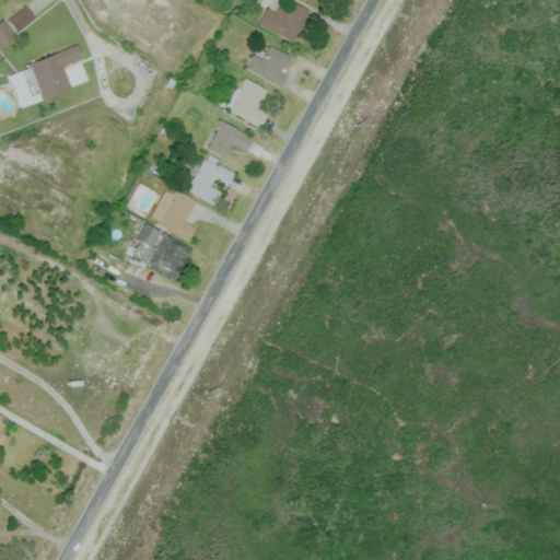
[(280,2),(287,7),(291,0),(311,12),(293,44),(257,22),(266,7),(275,12),(280,2)]
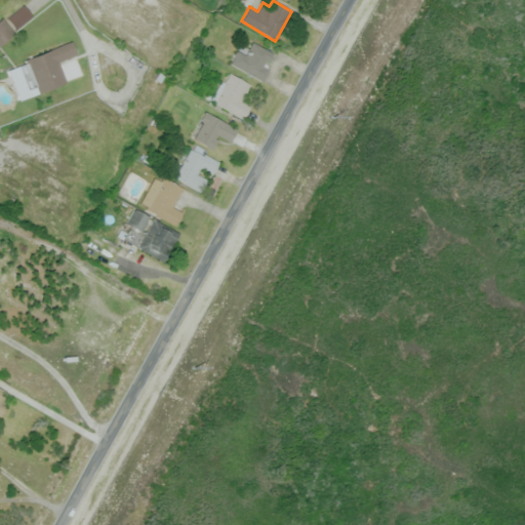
[(14,30),(32,17),(23,5),(5,16),(14,30)]
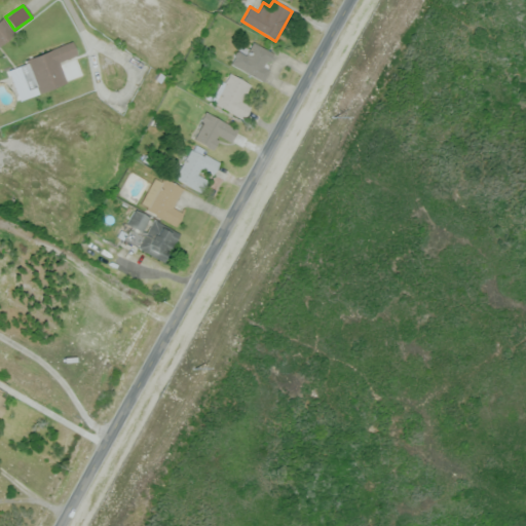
[(0,19),(2,17),(15,34),(0,45),(0,19)]
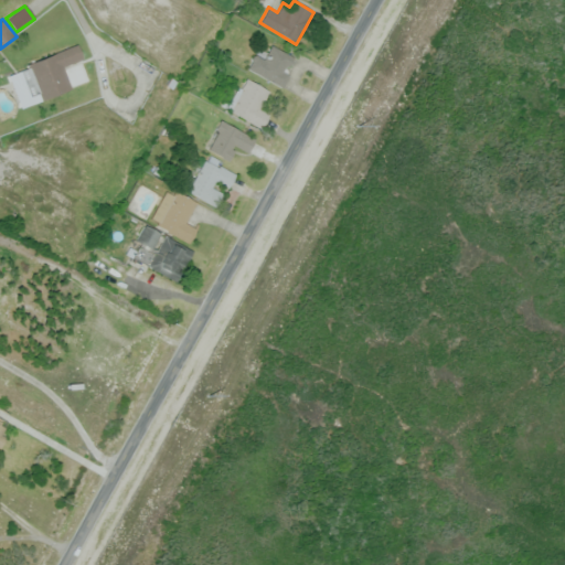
[(77,43),(84,62),(64,70),(72,88),(42,100),(39,92),(29,95),(18,67),(77,43)]
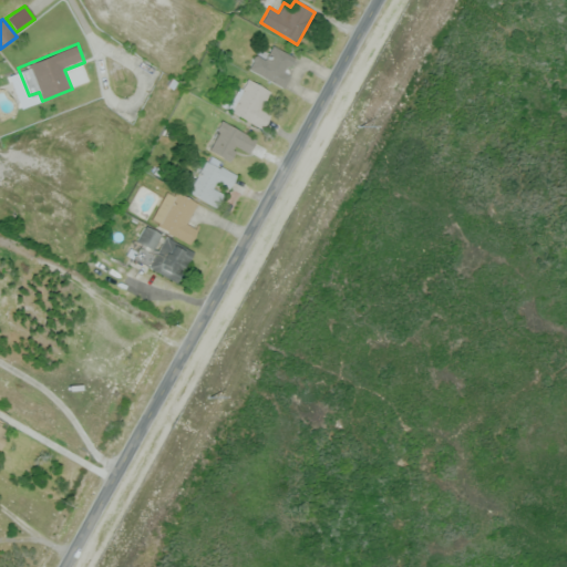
[(249,69),(257,54),(265,59),(272,44),(298,60),(282,88),(249,69)]
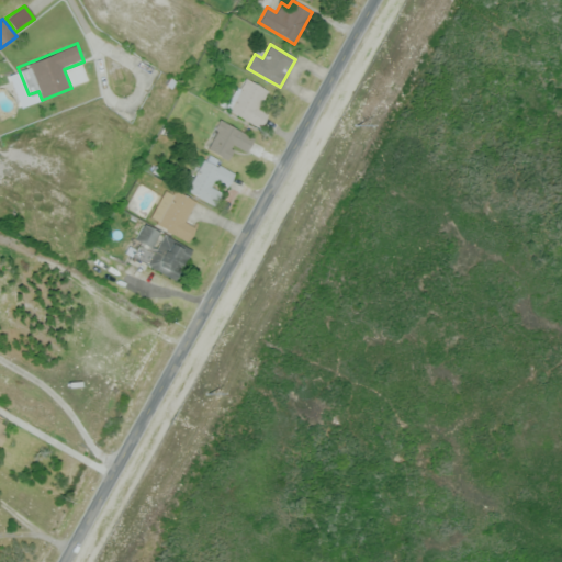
[(242,76),(266,90),(257,107),(268,113),(259,128),(224,109),(242,76)]
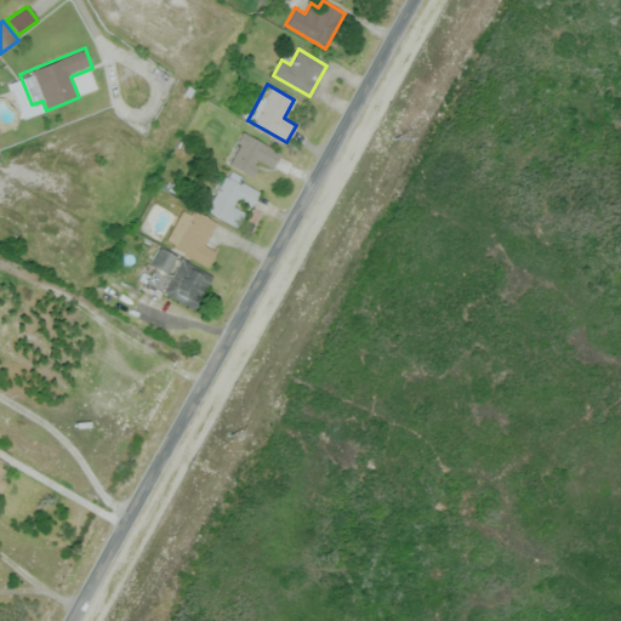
[(280,153),(272,167),(260,159),(250,176),(228,164),(239,143),(237,142),(243,131),(280,153)]
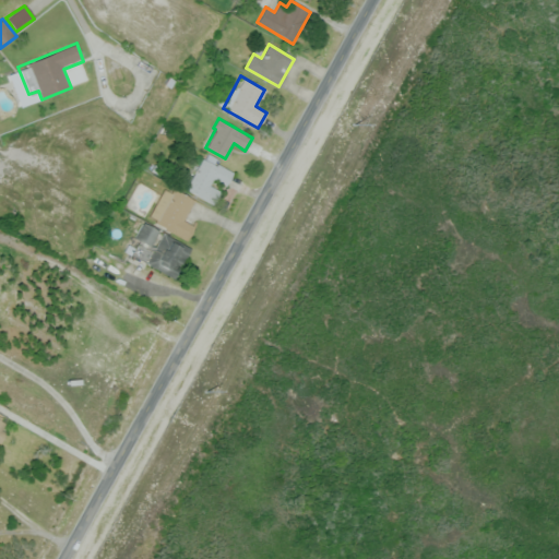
[(203,156),(232,171),(214,205),(186,189),(203,156)]
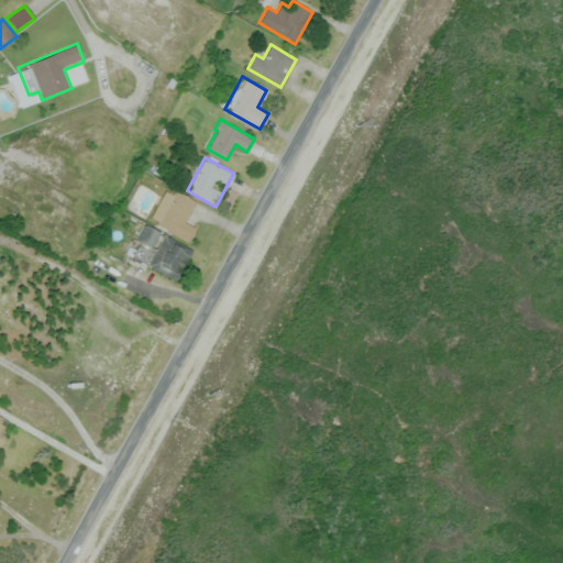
[(167,185),(196,201),(186,220),(197,227),(188,242),(148,220),(167,185)]
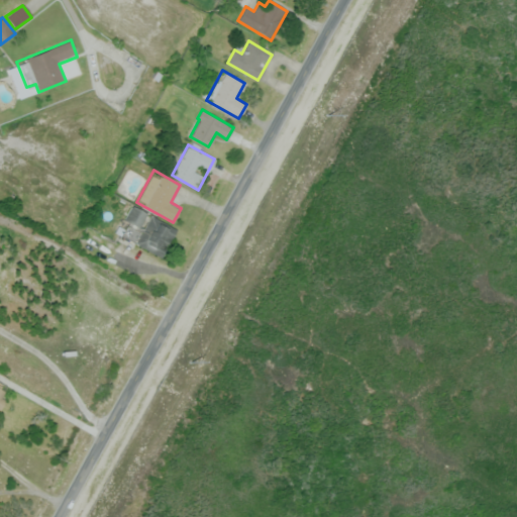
[(115,231),(119,225),(125,229),(128,223),(124,220),(132,205),(177,229),(162,257),(115,231)]
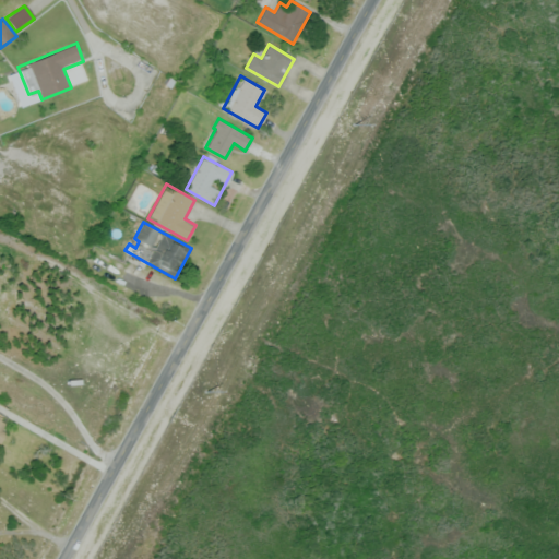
[(0,419),(10,425),(0,442),(0,419)]
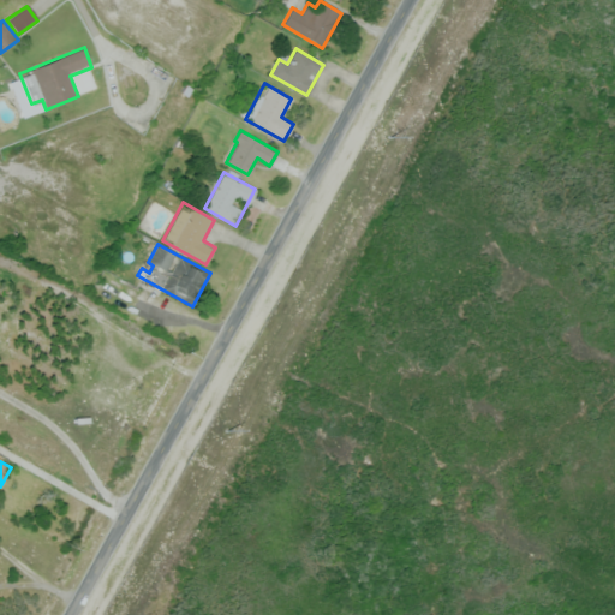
All buildings are outlined.
